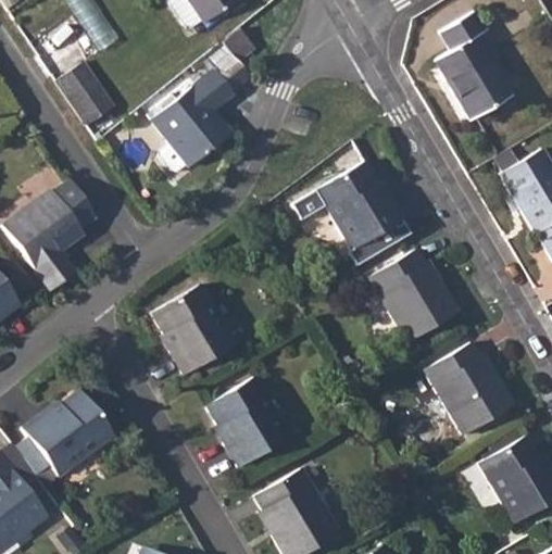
[(171,0),(189,26),(193,27),(205,21),(207,23),(240,0),(171,0)]
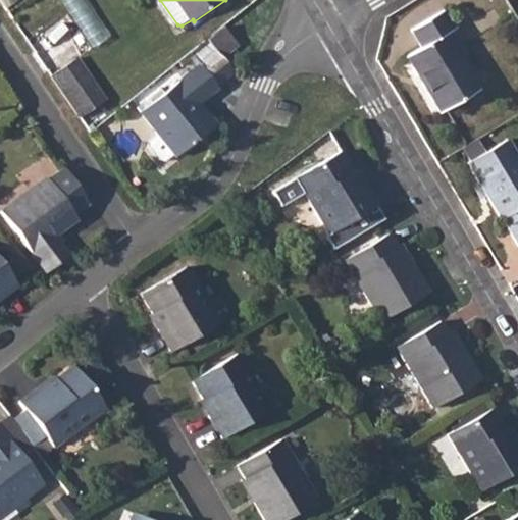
[(425,48),(410,57),(444,113),(479,92),(447,36),(457,30),(447,12),(416,31),(425,48)]
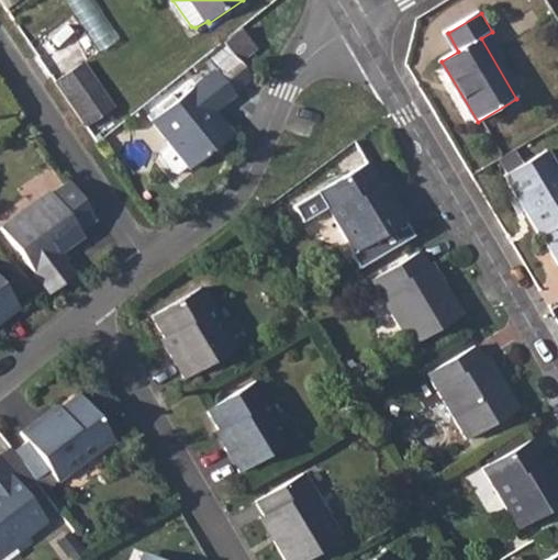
[(240,31),(223,44),(235,62),(254,48),(240,31)]
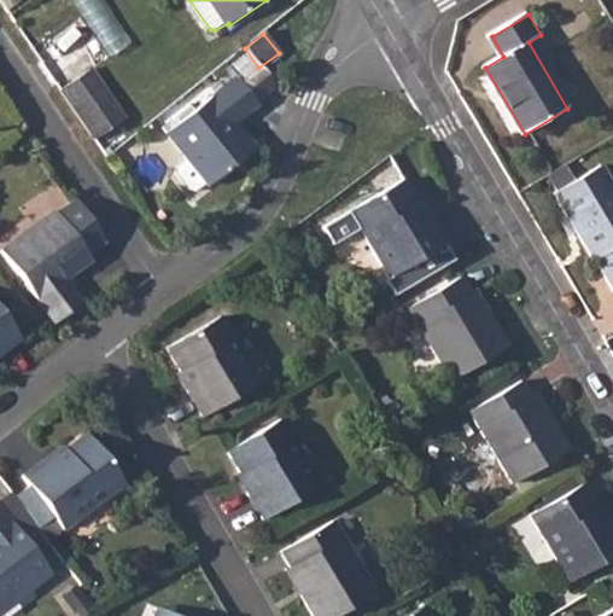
[(258,68),(245,48),(222,65),(235,85),(241,93),(264,75),(258,68)]
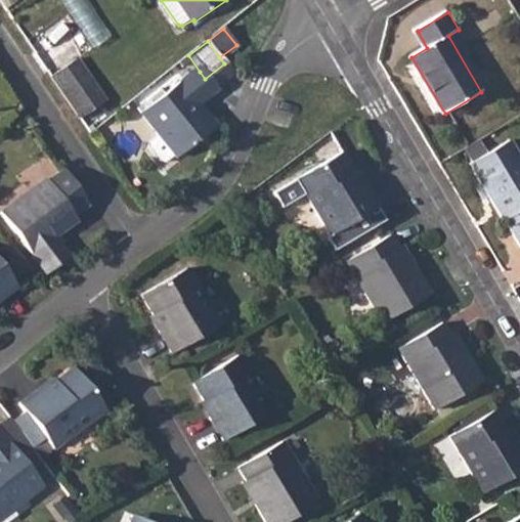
[(74,57),(50,74),(78,116),(102,100),(74,57)]
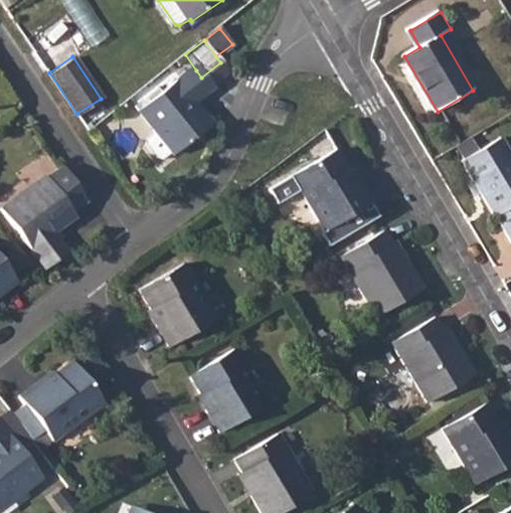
[(206,132),(190,110),(212,94),(201,77),(196,70),(136,114),(154,140),(145,146),(145,152),(153,164),(158,166),(206,132)]
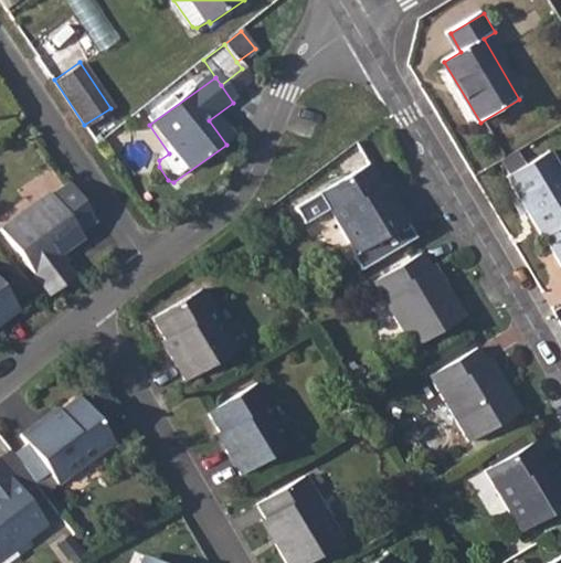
[(509,177),(521,197),(525,203),(546,238),(548,238),(560,258),(560,167),(551,151),(509,177)]
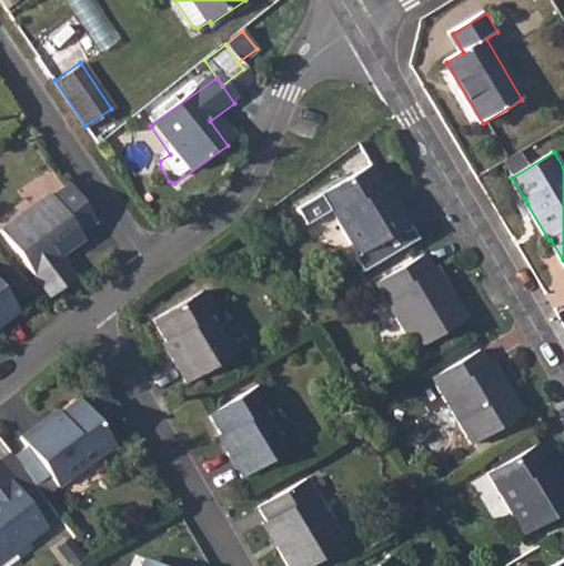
[(393,200),(383,183),(371,162),(322,191),(359,253),(412,222),(398,198),(393,200)]
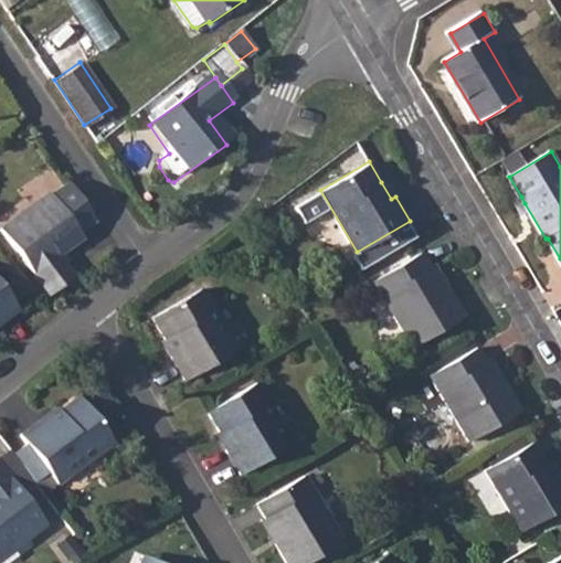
[(63,257),(60,252),(81,235),(78,233),(95,222),(70,186),(53,198),(51,194),(0,231),(50,297),(77,276),(63,257)]
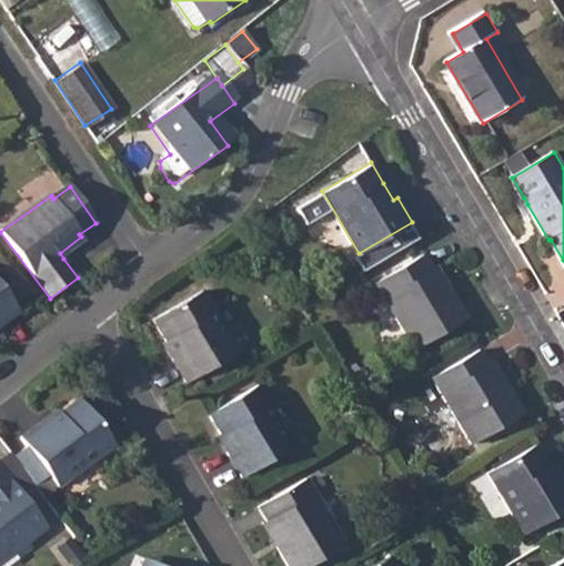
[(527,204),(524,198),(519,200),(523,208),(527,204)]
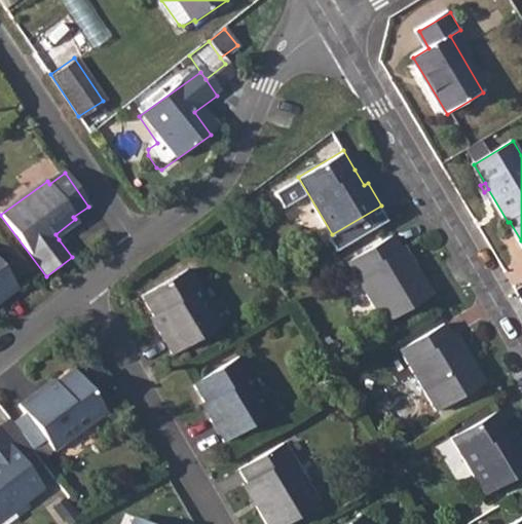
[(413,270),(399,247),(392,234),(347,260),(384,323),(434,294),(418,268),(413,270)]
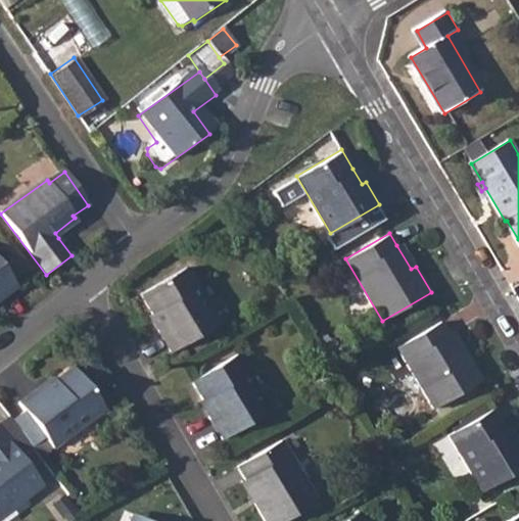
[(0,302),(17,289),(0,266),(0,302)]
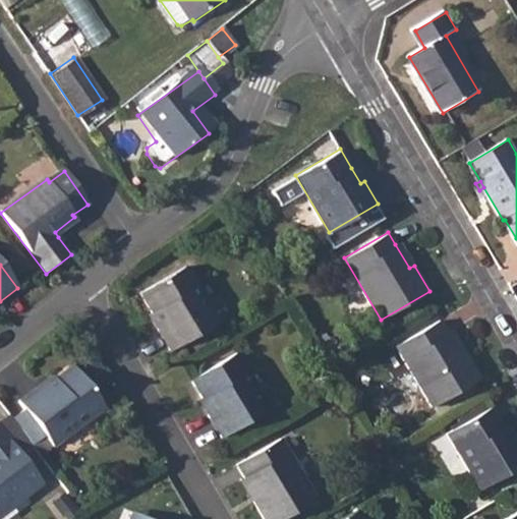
[(141,292),(153,310),(162,328),(158,330),(171,351),(219,324),(184,267),(141,292)]
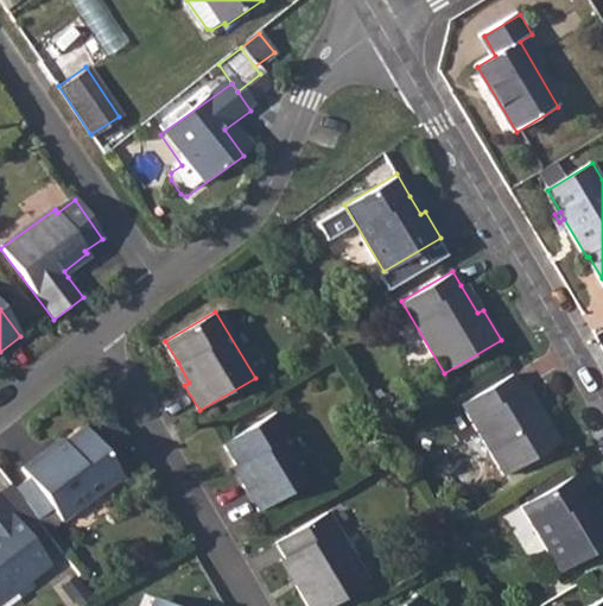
[(537,414),(521,387),(513,373),(462,403),(503,472),(559,439),(541,410),(537,414)]
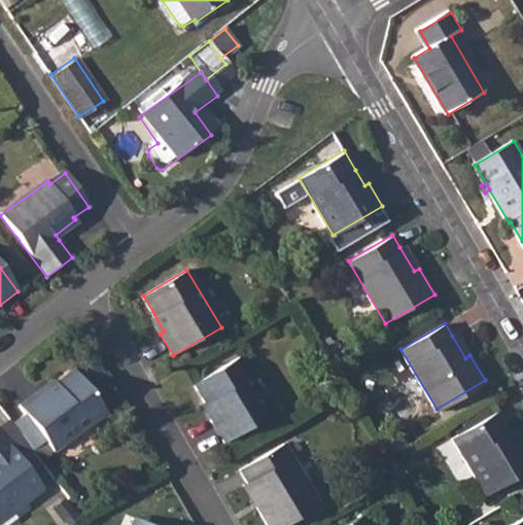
[(195,383),(207,404),(215,417),(210,420),(223,443),(273,413),(239,356),(195,383)]
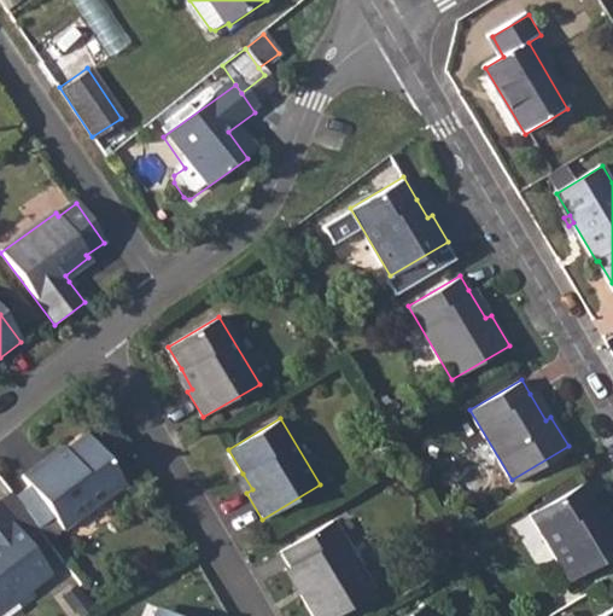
[(52,465),(47,462),(23,480),(31,490),(57,522),(64,533),(124,487),(86,440),(65,454),(52,465)]
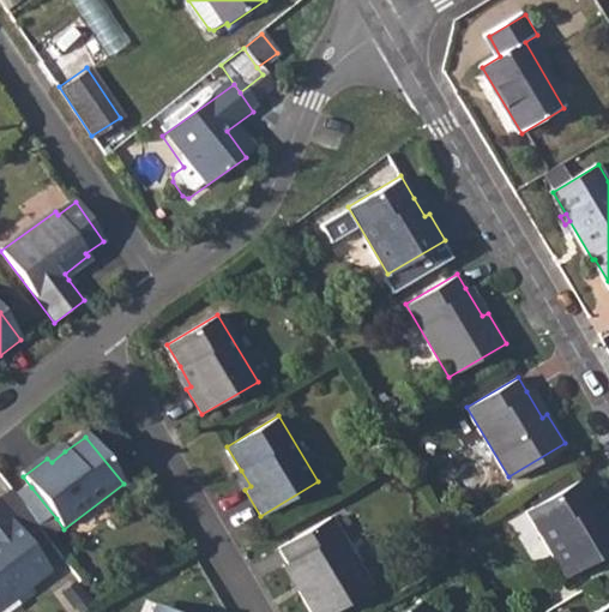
[(602,520),(592,502),(579,480),(526,511),(566,576),(608,550),(608,516),(602,520)]
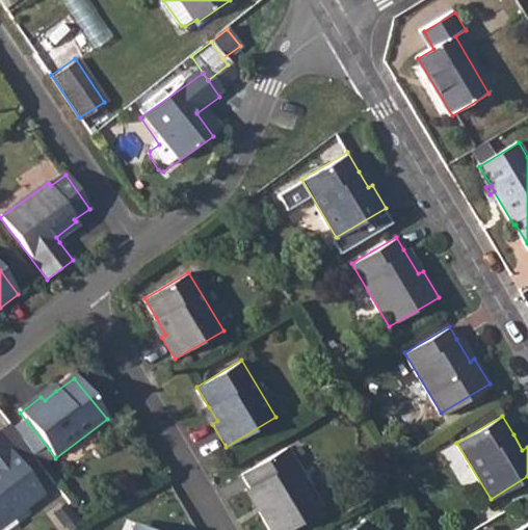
[(49,449),(27,422),(15,432),(27,449),(35,459),(49,449)]
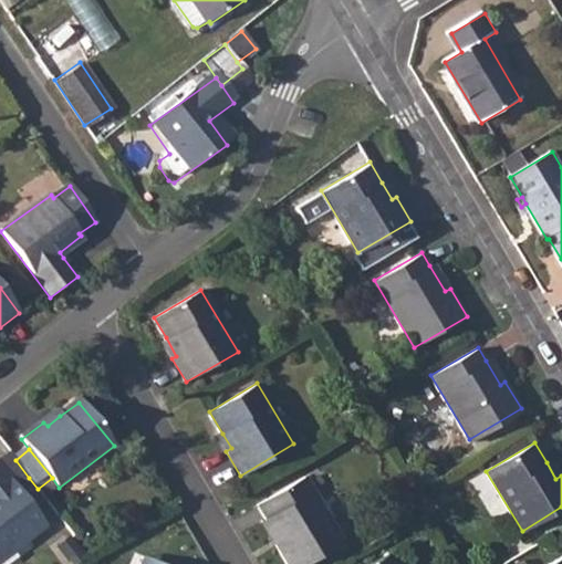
[(10,452),(0,459),(0,468),(14,488),(29,478),(16,460),(10,452)]
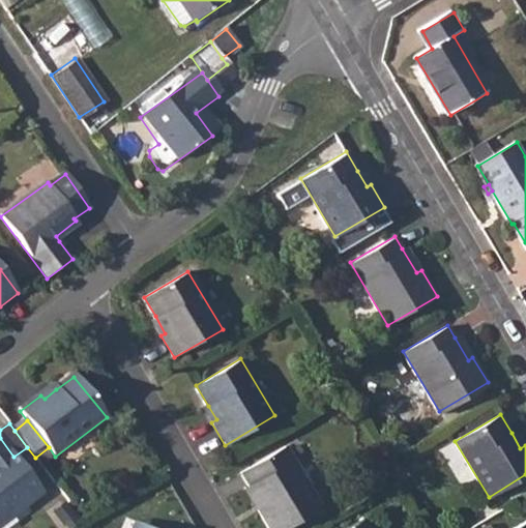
[(0,515),(8,509),(13,517),(42,495),(13,457),(0,438),(0,515)]
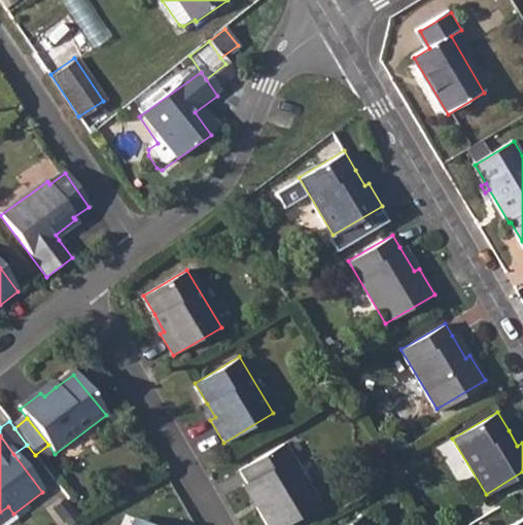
[(240,468),(247,483),(260,505),(256,508),(266,524),(283,524),(319,504),(283,443),(240,468)]
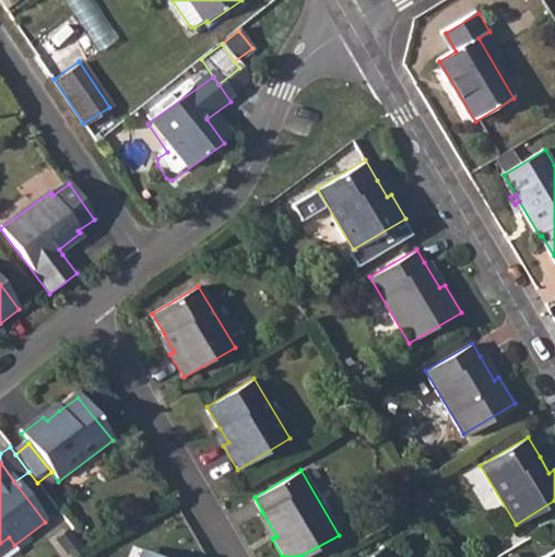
[(9,537),(0,543),(0,555),(14,545),(9,537)]
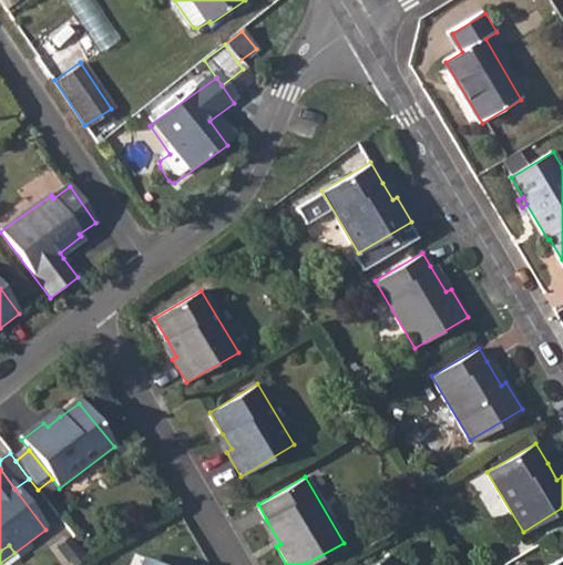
[(397,564),(390,554),(370,564),(397,564)]
